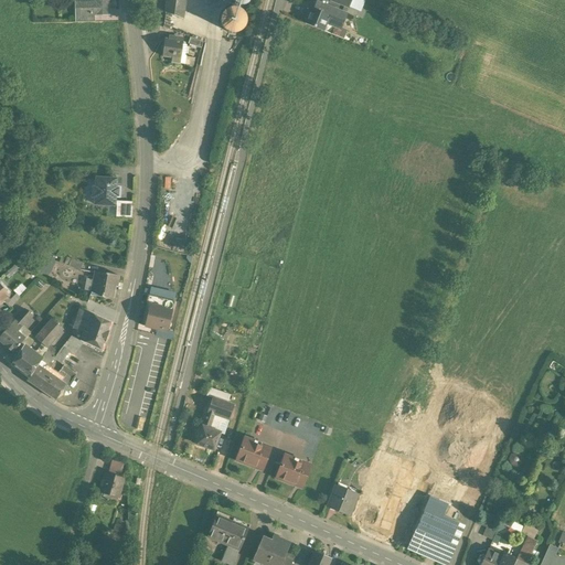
[(95,0),(96,2),(92,7),(88,7),(86,3),(78,3),(78,16),(95,16),(96,16),(99,11),(103,16),(108,14),(107,0),(95,0)]
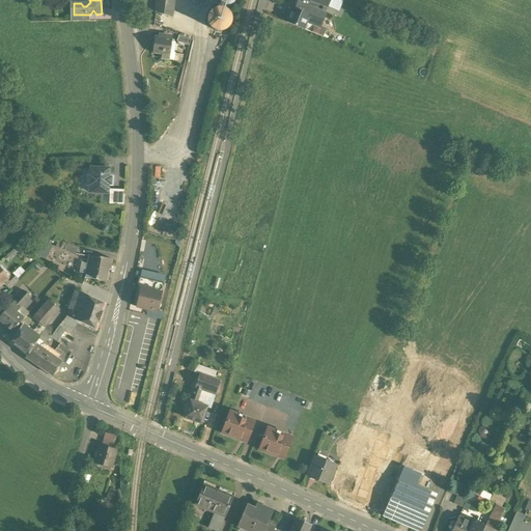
[(157,0),(156,12),(171,19),(173,0),(157,0)]
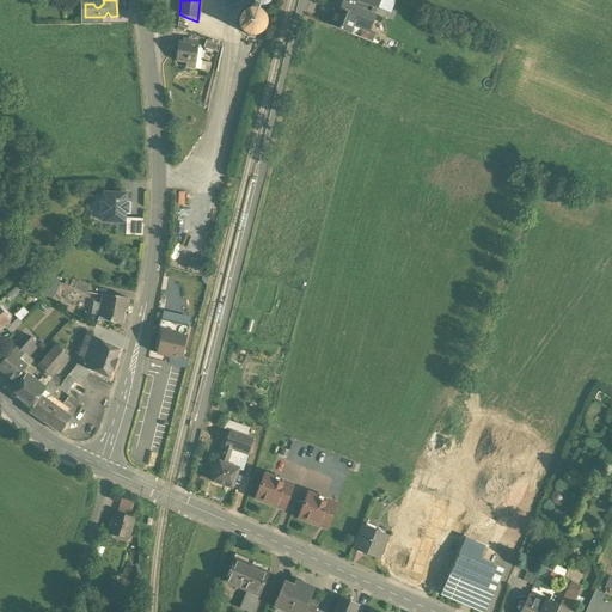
[(374,17),(343,4),(341,11),(356,18),(371,24),(374,17)]
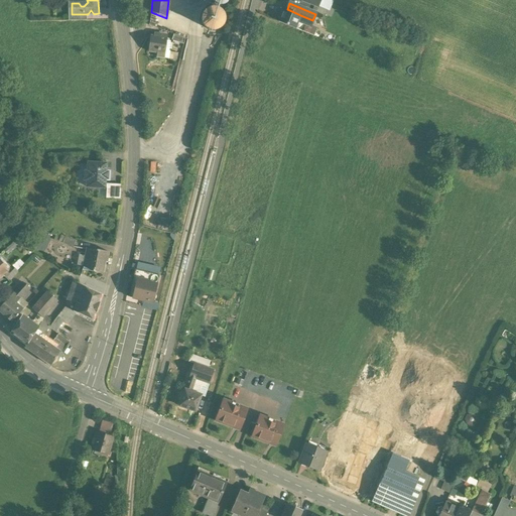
[(224,23),(225,19),(224,14),(221,10),(217,8),(213,7),(208,8),(205,11),(202,14),(201,19),(202,23),(205,27),(209,30),(213,31),(218,30),(221,27),(224,23)]
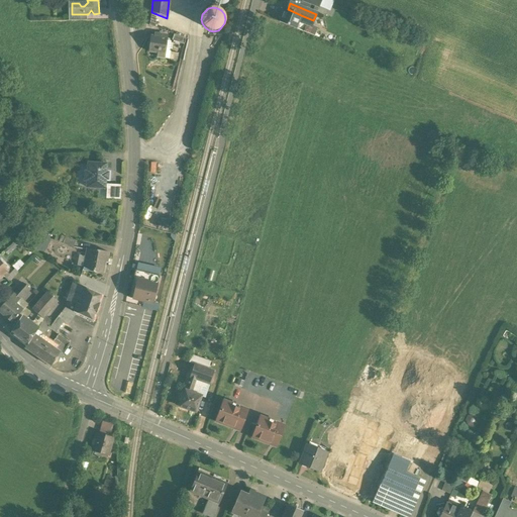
[(288,9),(284,8),(279,22),(296,29),(299,21),(301,15),(288,9)]
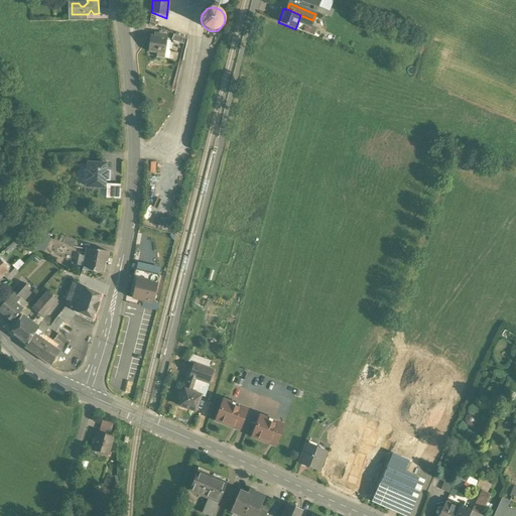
[(312,20),(300,15),(298,21),(305,24),(310,26),(312,20)]
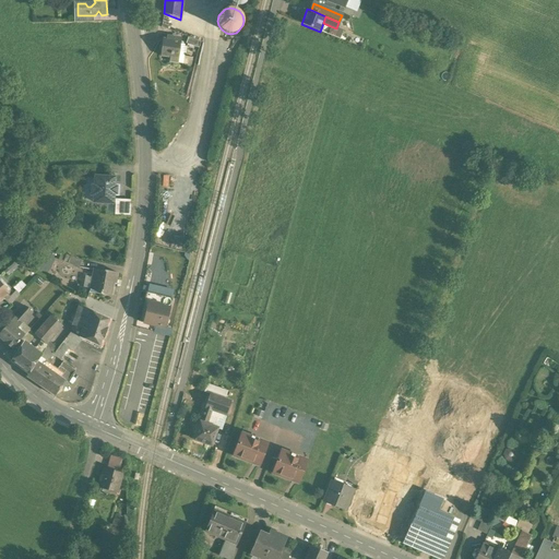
[(331,26),(323,23),(320,32),(328,35),(331,26)]
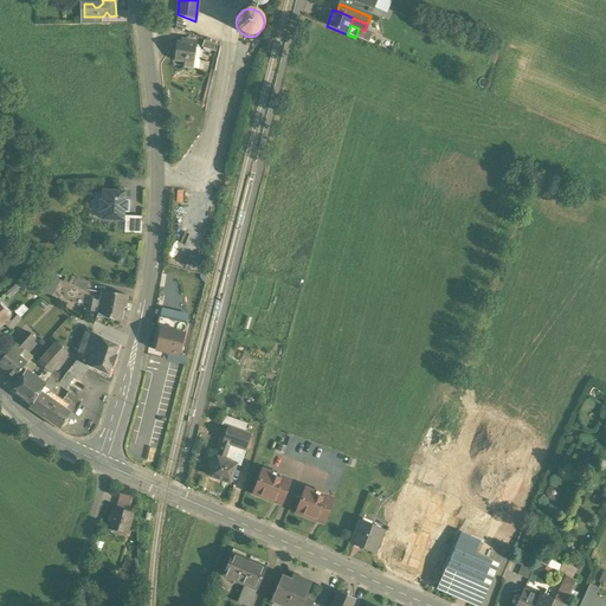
[(365,31),(359,28),(355,38),(368,43),(372,34),(365,31)]
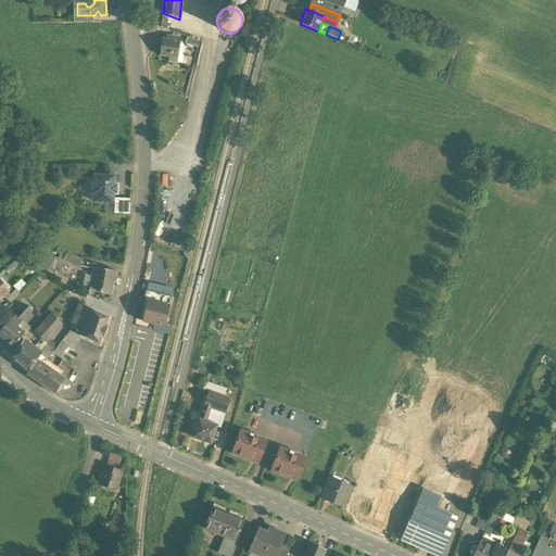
[(200,41),(187,37),(185,43),(198,48),(200,41)]
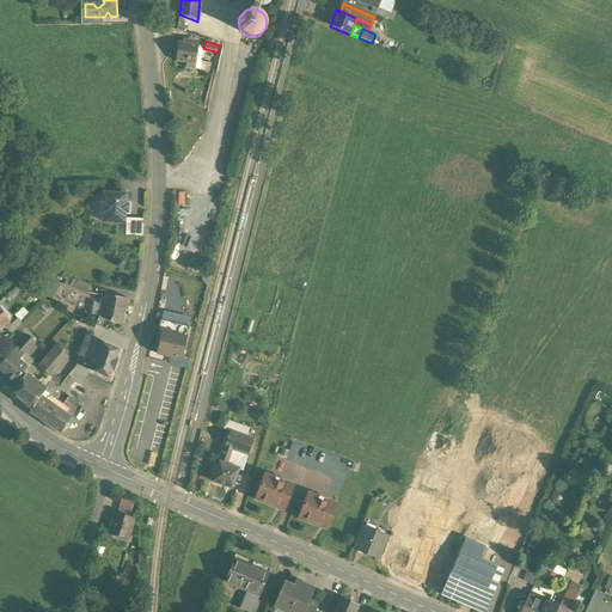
[(197,47),(178,43),(176,61),(187,62),(185,68),(195,69),(196,61),(200,62),(200,55),(197,54),(197,47)]
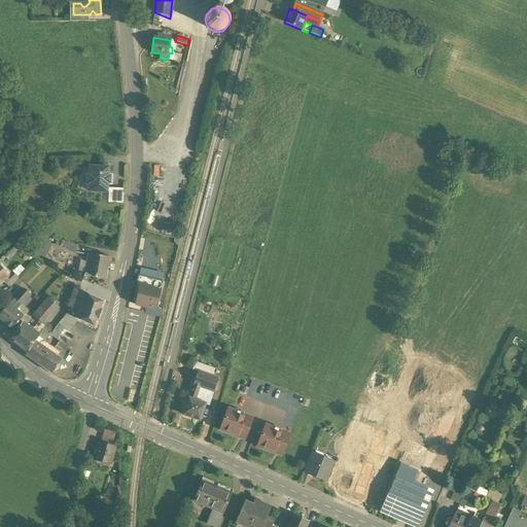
[(108,168),(90,167),(89,175),(86,175),(85,184),(89,184),(89,191),(107,192),(107,191),(107,187),(107,183),(109,183),(110,177),(108,176),(108,168)]
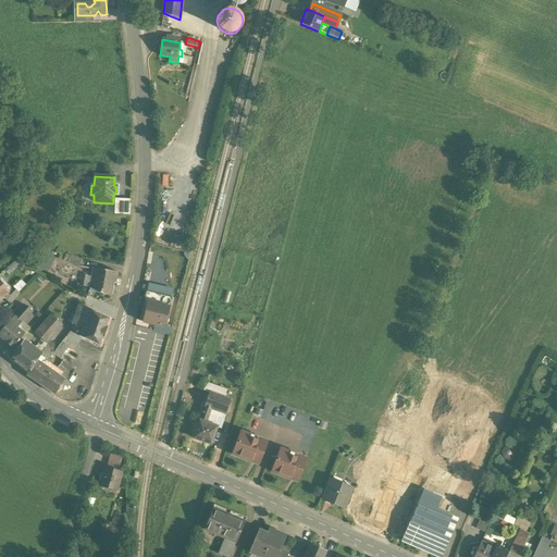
[(131,199),(113,198),(113,202),(114,203),(114,214),(130,215),(131,199)]
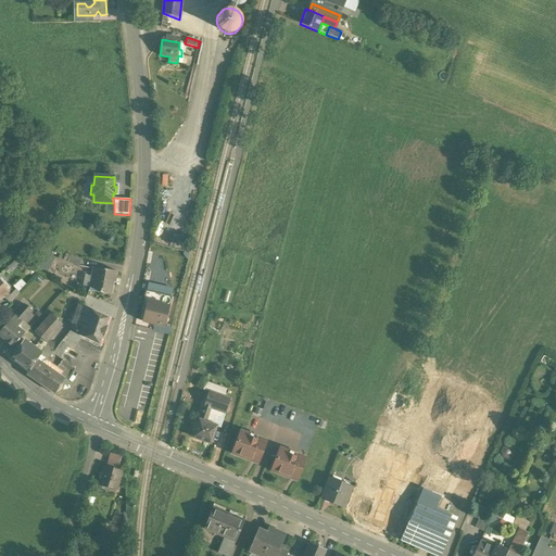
[(80,260),(70,255),(67,262),(78,266),(80,260)]
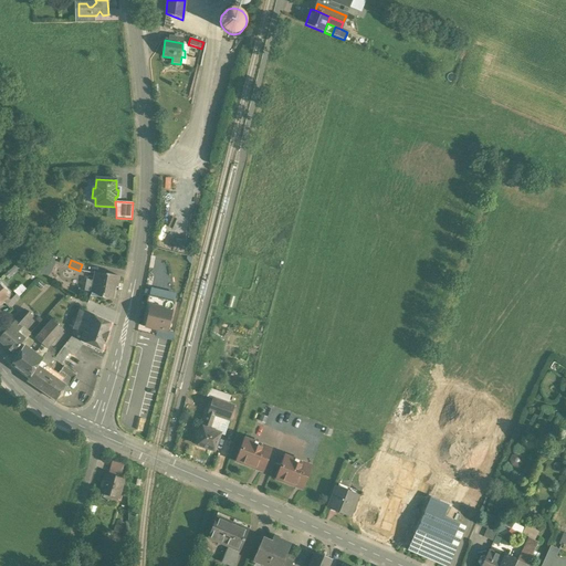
[(119,278),(95,272),(94,276),(97,276),(94,294),(102,295),(102,299),(103,299),(103,297),(113,300),(115,287),(117,289),(117,287),(118,278),(119,278)]
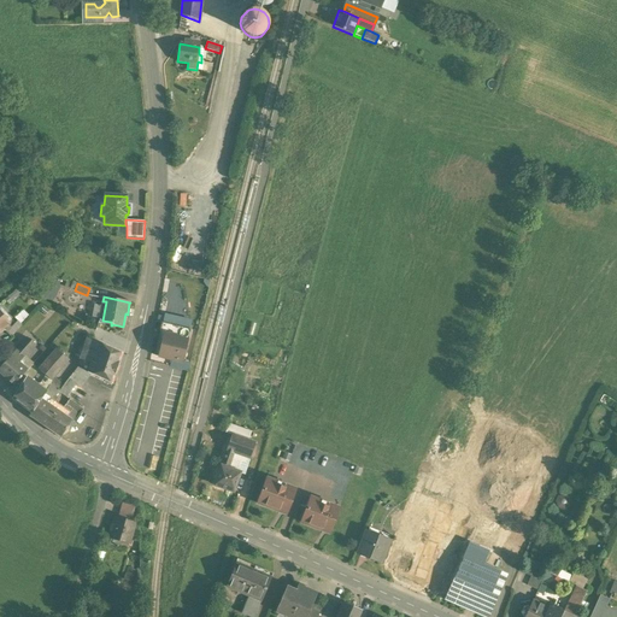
[(11,328),(9,325),(3,330),(11,338),(22,325),(18,322),(11,328)]
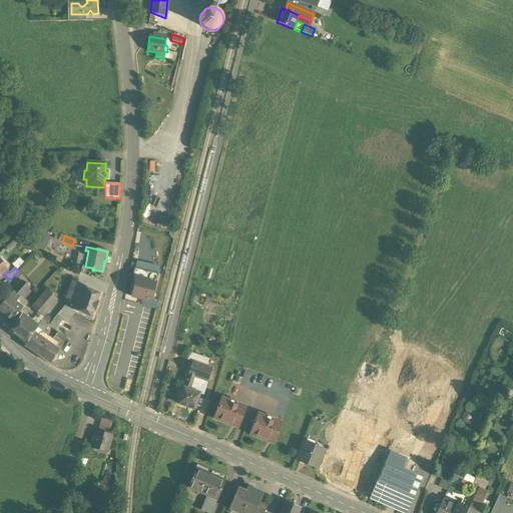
[(158,275),(134,269),(128,296),(132,297),(136,279),(155,284),(151,301),(152,302),(158,275)]
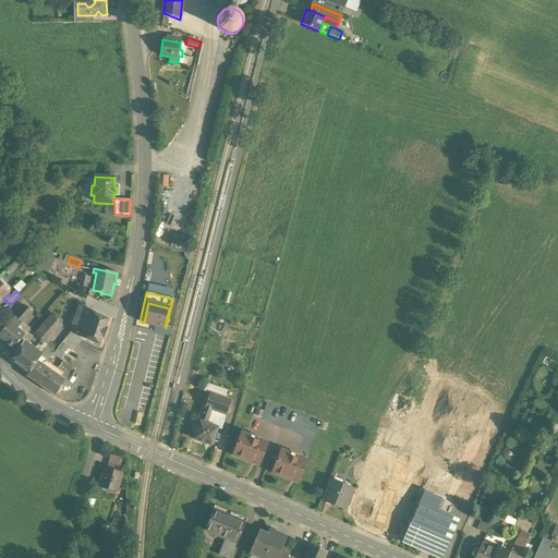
[(169,308),(148,303),(144,323),(165,327),(169,308)]
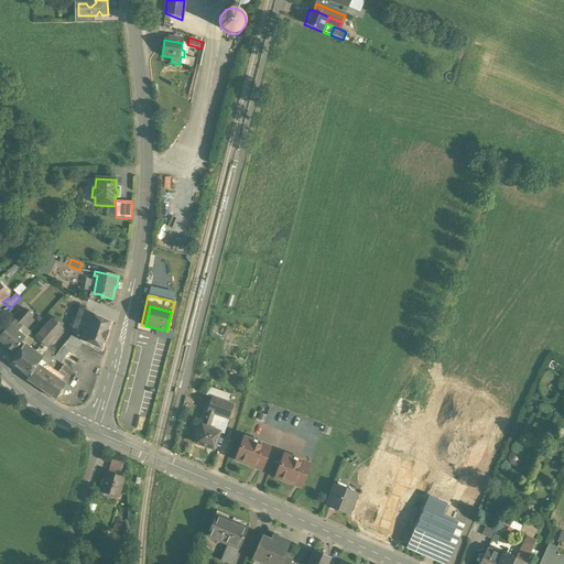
[(24,308),(10,326),(17,333),(32,315),(24,308)]
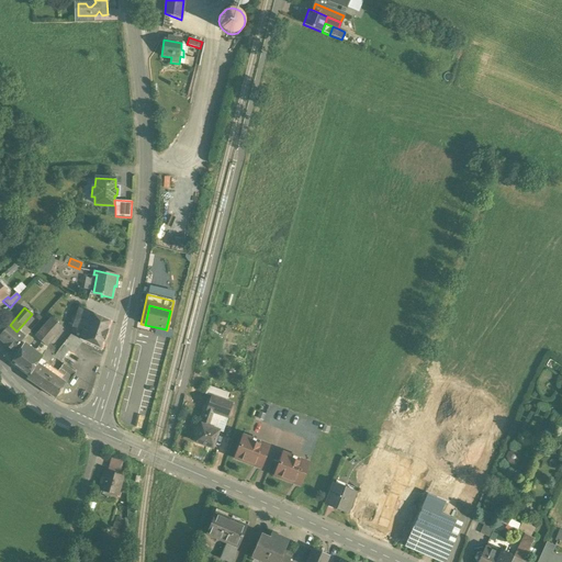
[(91,314),(79,308),(74,326),(82,330),(86,332),(91,314)]
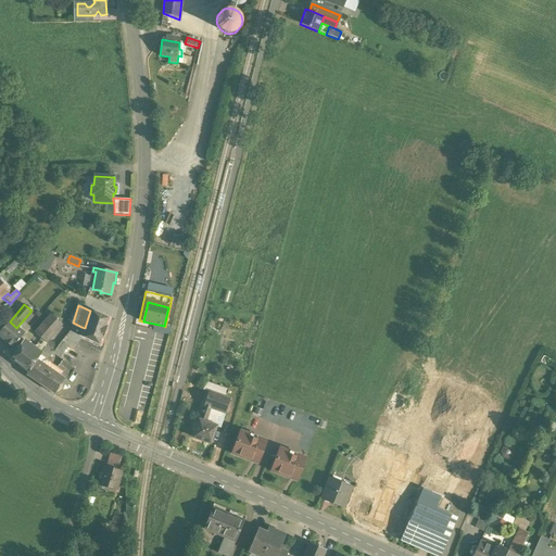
[(110,319),(90,311),(85,328),(81,327),(78,336),(81,337),(100,345),(110,319)]
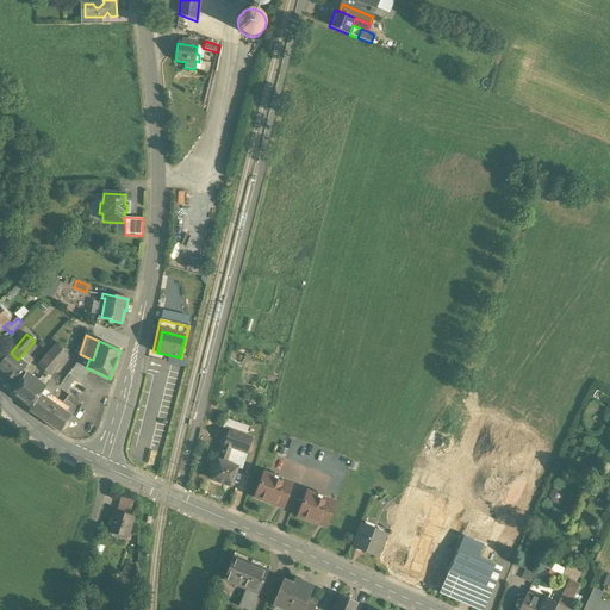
[(55,346),(37,365),(50,377),(68,356),(55,346)]
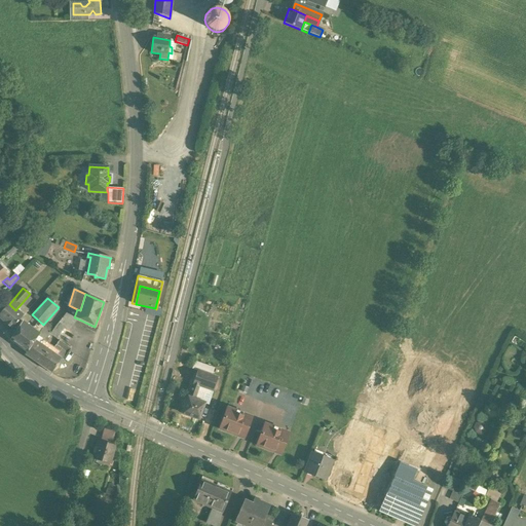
[(9,304),(0,313),(0,318),(11,329),(23,316),(15,310),(9,304)]
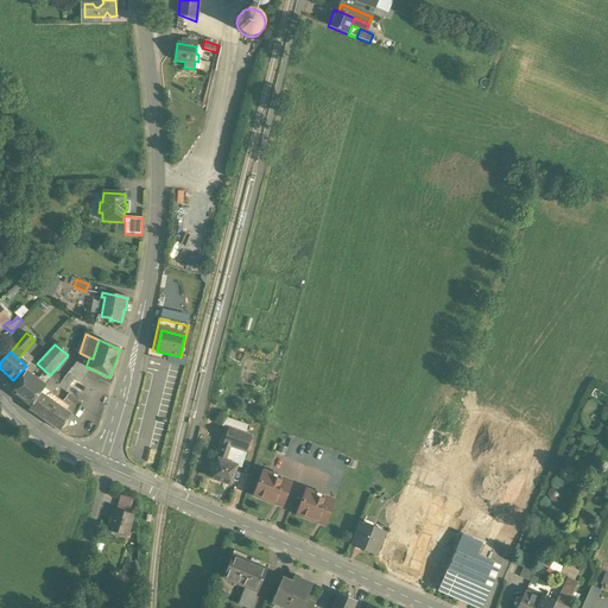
[(76,362),(68,374),(74,379),(80,382),(89,368),(86,367),(76,362)]
